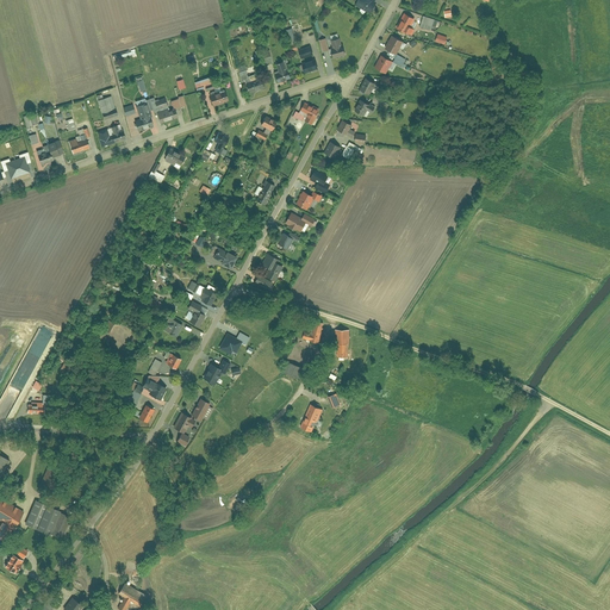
[(355,0),(354,5),(369,14),(378,1),(374,0),(355,0)]
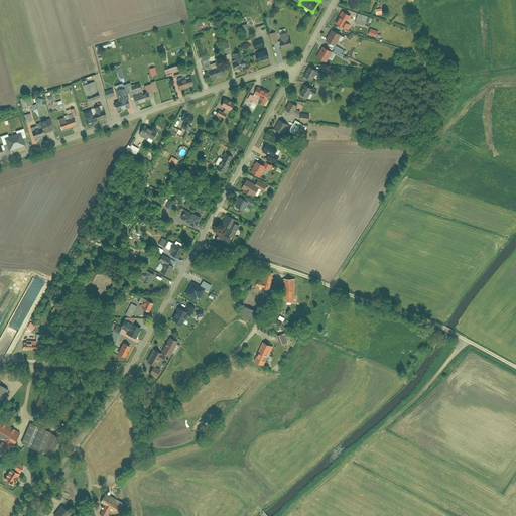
[(342,12),(335,25),(347,31),(350,25),(346,23),(350,16),(342,12)]
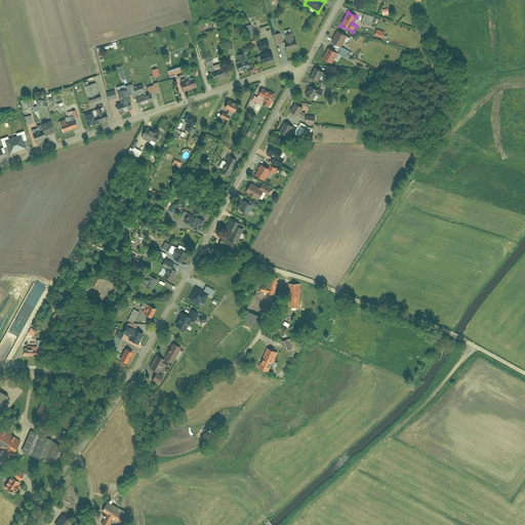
[(376,18),(365,15),(363,24),(374,27),(376,18)]
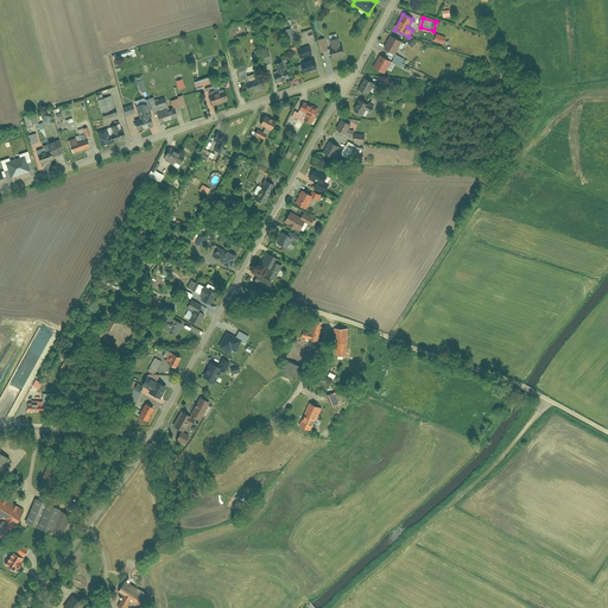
[(403,43),(391,37),(384,50),(394,56),(392,62),(380,56),(373,69),(385,75),(391,63),(400,68),(405,59),(397,55),(403,43)]
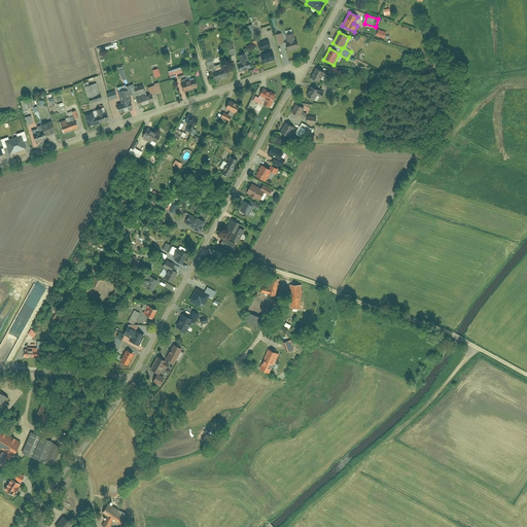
[(276,35),(279,45),(285,44),(282,33),(276,35)]
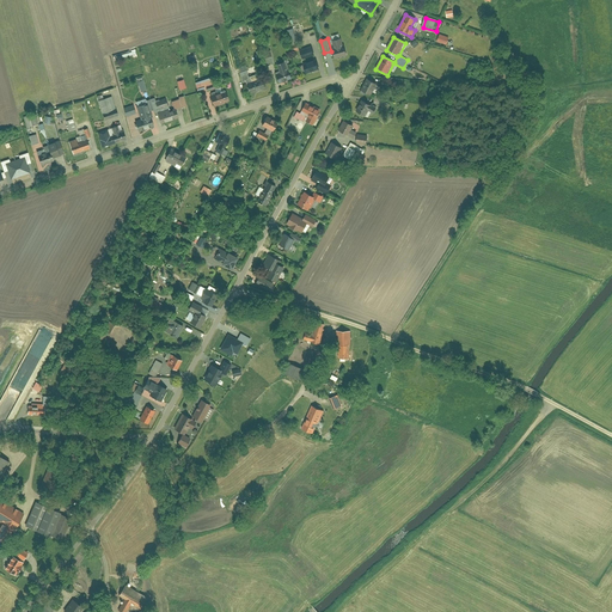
[(346,47),(342,48),(340,38),(331,41),(335,50),(331,50),(334,60),(348,56),(346,47)]
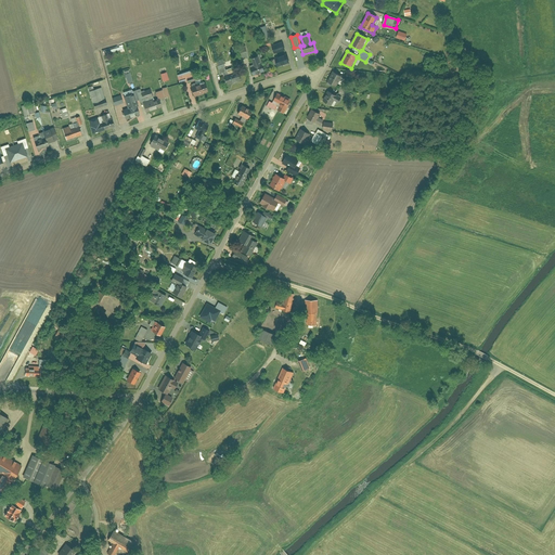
[(275,60),(278,66),(289,62),(287,55),(275,60)]
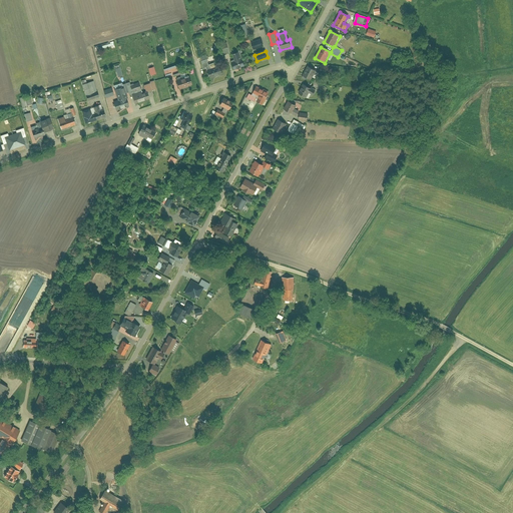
[(238,52),(232,54),(234,61),(231,63),(233,69),(245,65),(242,59),(241,59),(238,52)]
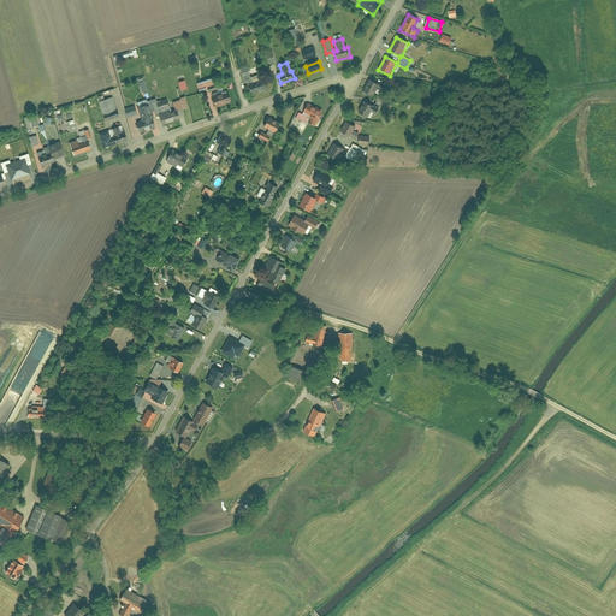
[(248,84),(252,94),(267,88),(264,78),(258,81),(256,76),(250,77),(253,82),(248,84)]
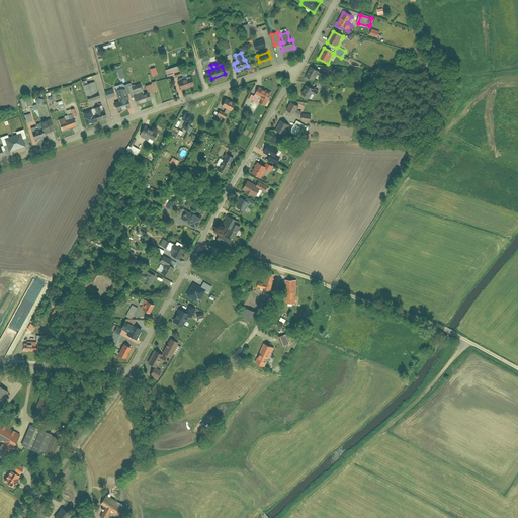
[(165,71),(167,77),(174,75),(175,79),(182,77),(178,67),(165,71)]
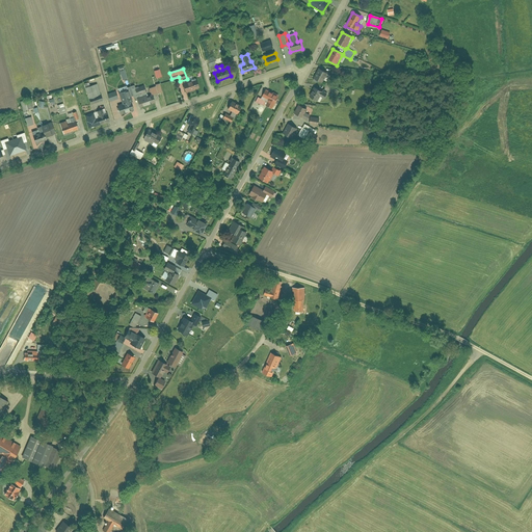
[(319,69),(315,76),(326,83),(330,75),(319,69)]
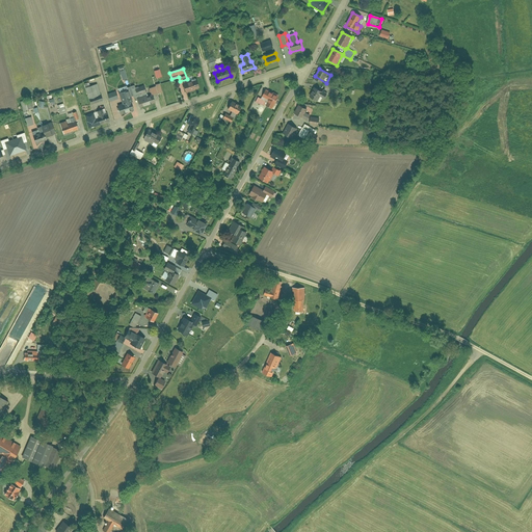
[(183,84),(185,92),(198,88),(196,80),(183,84)]
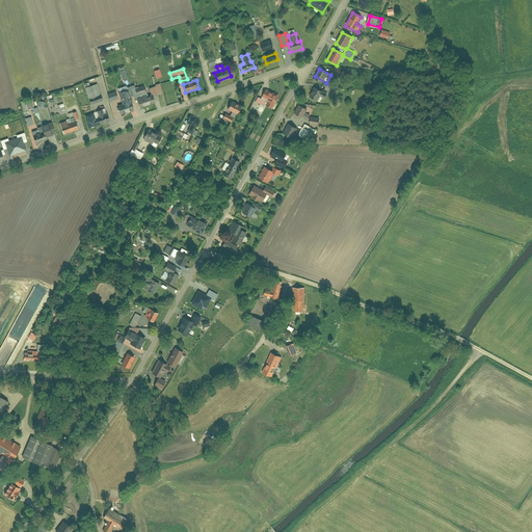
[(98,83),(89,86),(88,84),(84,85),(91,105),(103,101),(98,83)]
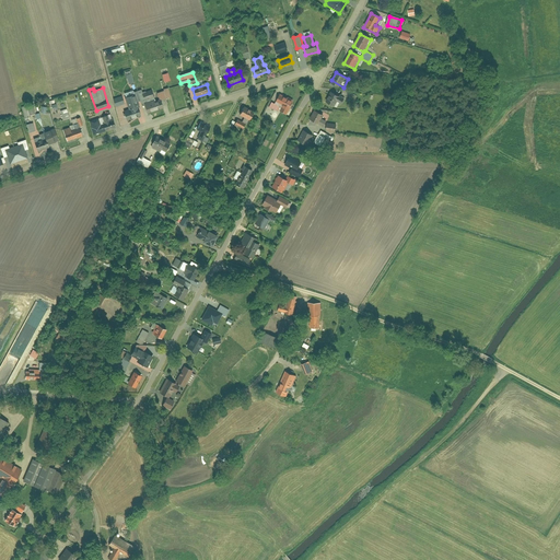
[(141,94),(143,101),(153,96),(151,91),(141,94)]
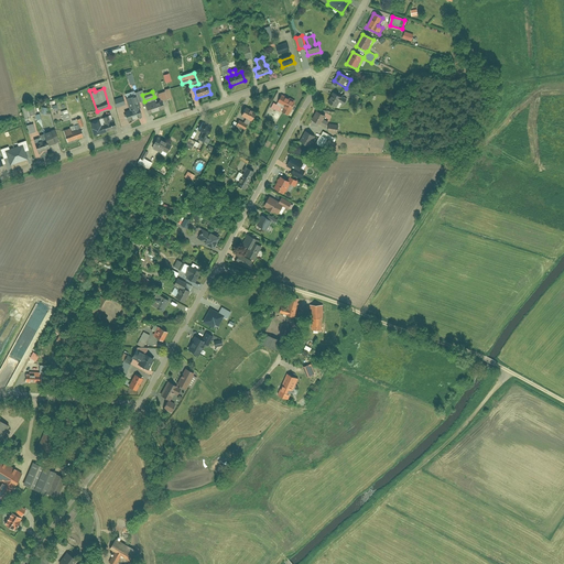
[(335,107),(338,109),(340,105),(343,106),(346,100),(339,96),(339,97),(333,94),(327,104),(335,108),(335,107)]
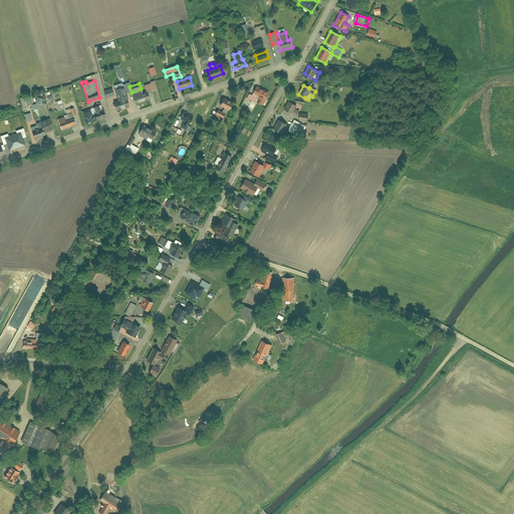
[(121,87),(114,89),(118,100),(113,102),(116,110),(129,105),(125,98),(121,87)]
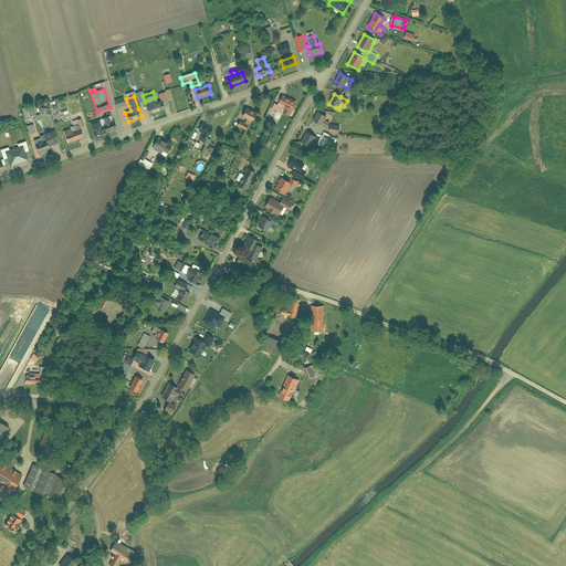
[(279,103),(286,107),(283,114),(289,117),(296,104),(282,96),(279,103)]
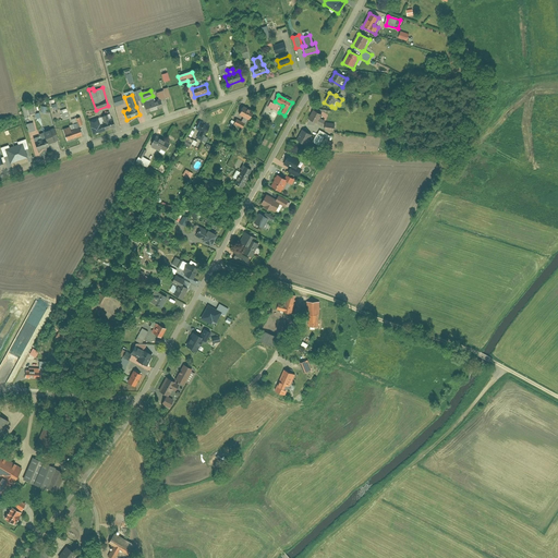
[(112,100),(114,108),(124,105),(122,97),(112,100)]
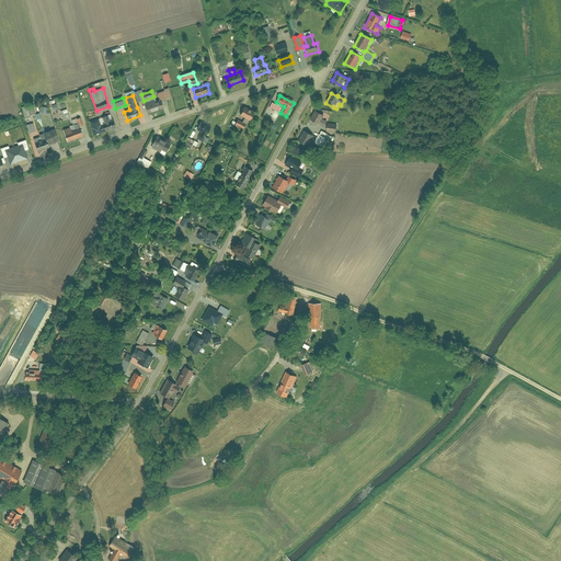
[(145,105),(147,113),(163,107),(161,100),(145,105)]
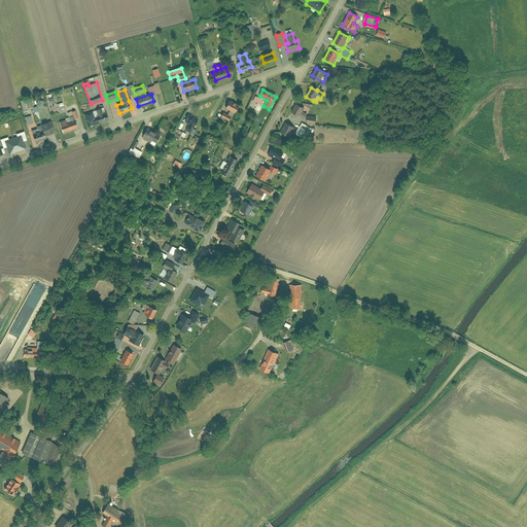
[(20,102),(23,110),(33,107),(30,99),(20,102)]
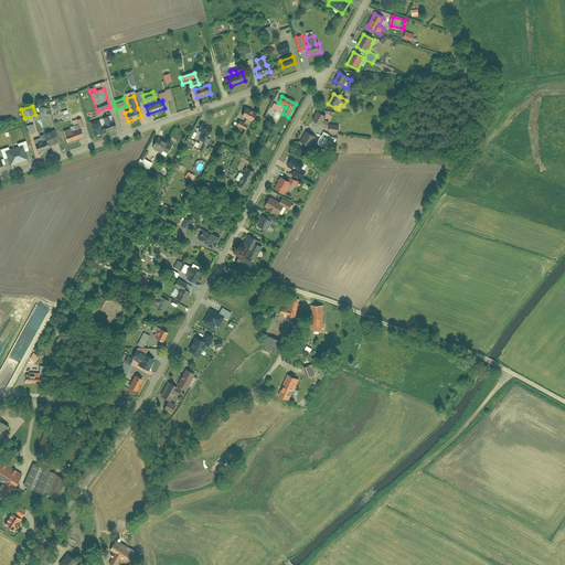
[(246,109),(242,116),(251,123),(255,115),(246,109)]
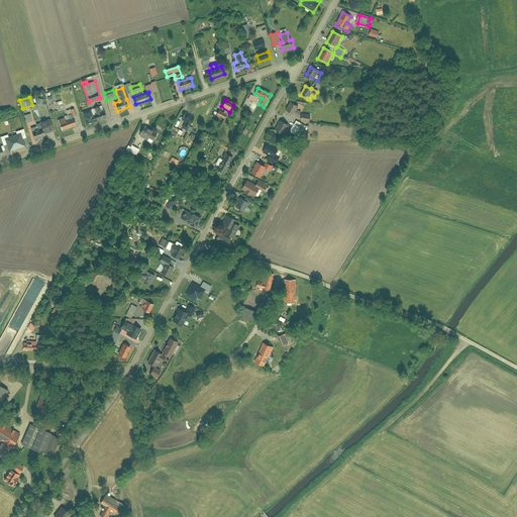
[(62,104),(58,105),(57,102),(49,104),(50,108),(57,107),(58,113),(64,111),(62,104)]
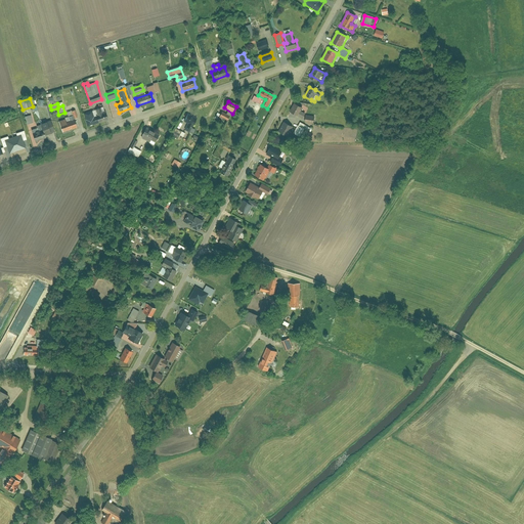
[(304,114),(300,111),(302,107),(295,104),(290,112),(297,116),(298,115),(301,118),(304,114)]
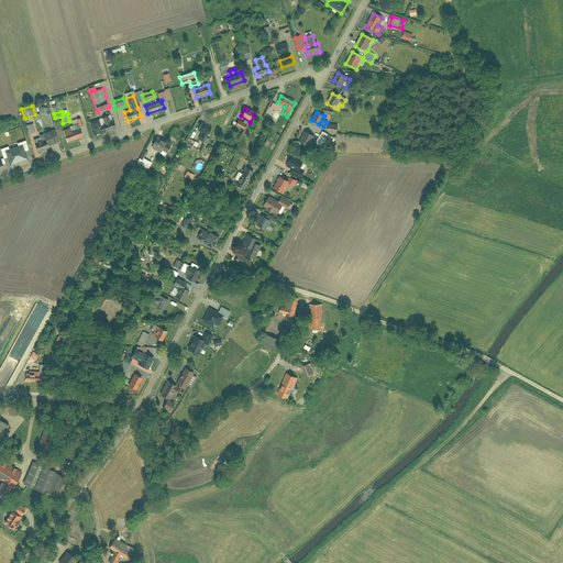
[(103,125),(100,127),(98,120),(90,122),(92,129),(91,129),(94,135),(116,128),(112,120),(110,121),(108,116),(102,118),(105,123),(103,123),(103,125)]
